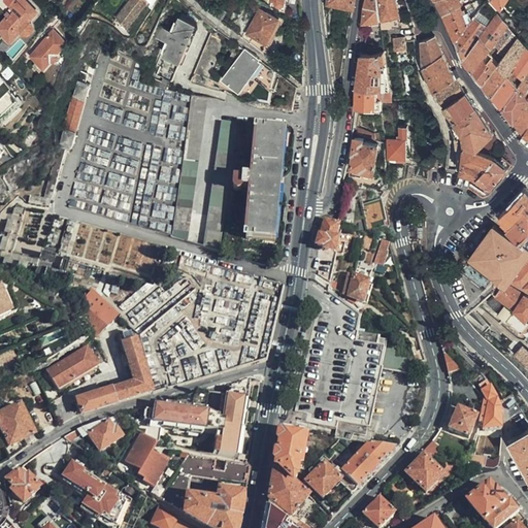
[(17,0),(1,0),(13,10),(0,26),(0,32),(10,42),(20,30),(24,33),(29,33),(32,29),(31,24),(28,21),(36,10),(24,0),(18,0),(18,1),(17,0)]
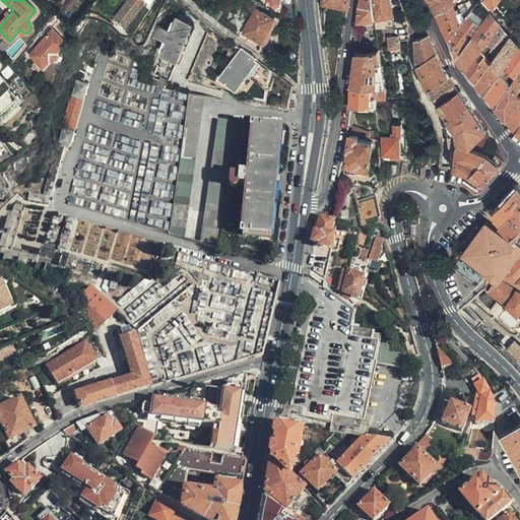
[(146,2),(144,0),(143,0),(128,0),(116,16),(127,26),(146,2)]
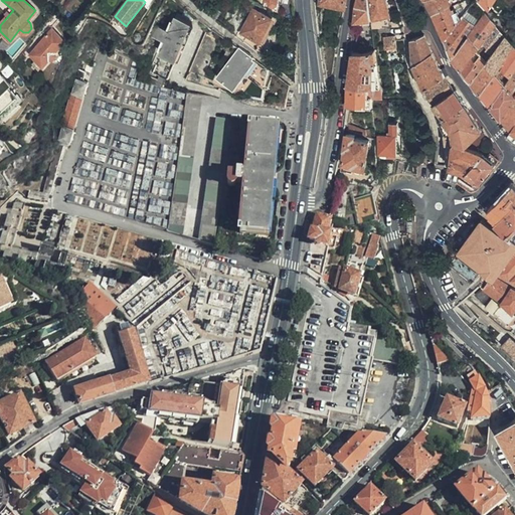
[(358,0),(356,10),(356,13),(355,23),(357,22),(365,21),(371,20),(368,0),(358,0)]
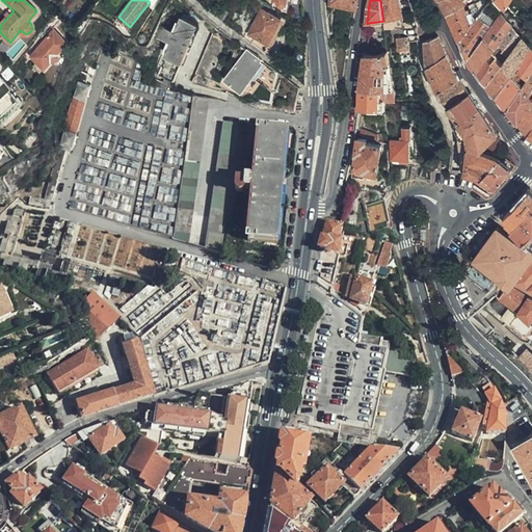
[(403,16),(397,0),(381,0),(386,21),(403,16)]
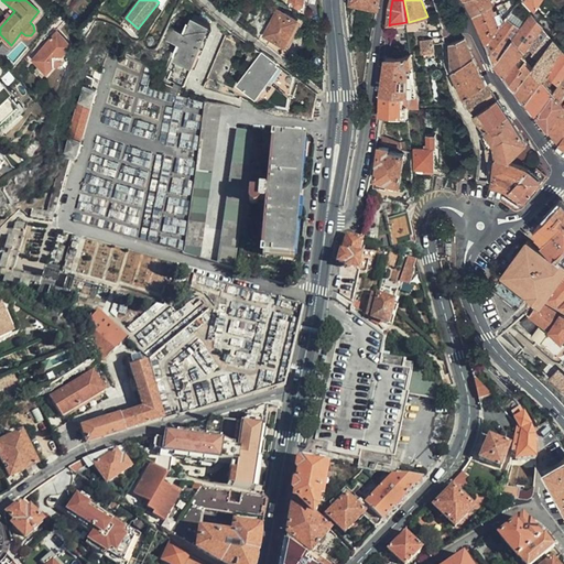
[(494,4),(491,0),(467,0),(476,17),(494,8),(492,6),(494,4)]
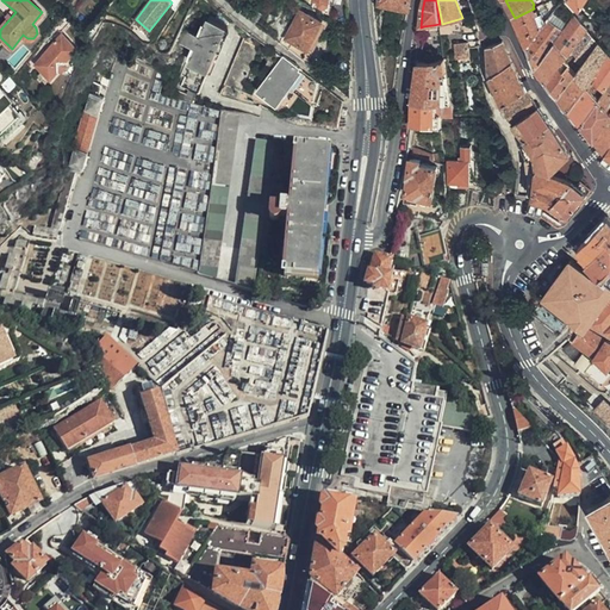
[(551,0),(548,0),(543,4),(551,14),(553,11),(556,7),(551,0)]
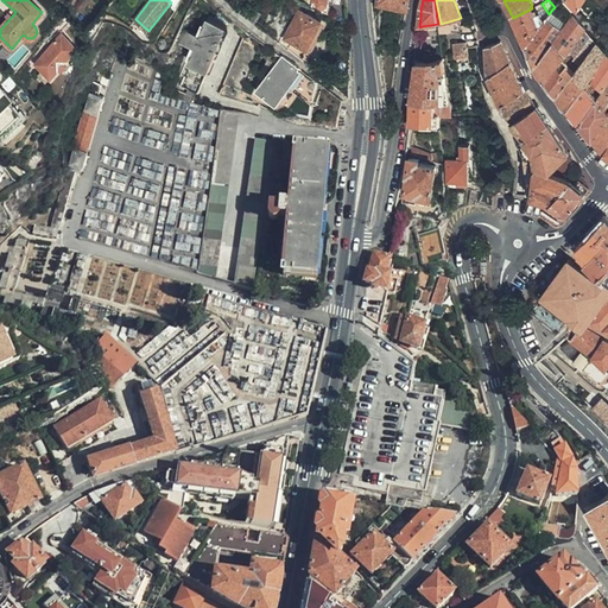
[(533,11),(532,8),(513,18),(526,45),(539,29),(533,11)]
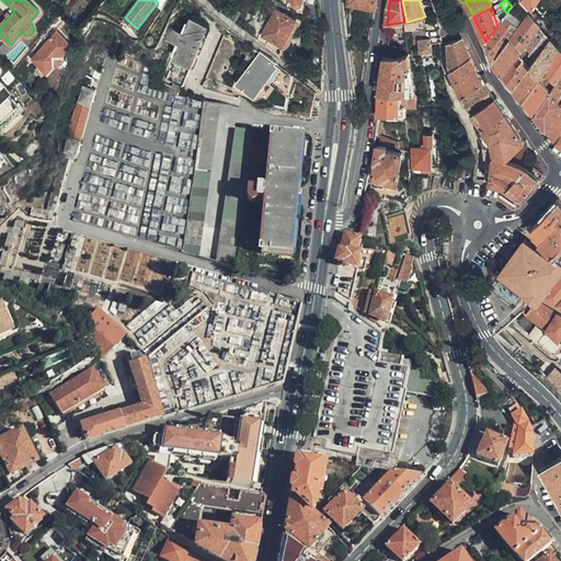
[(237,9),(231,16),(236,21),(242,12),(237,9)]
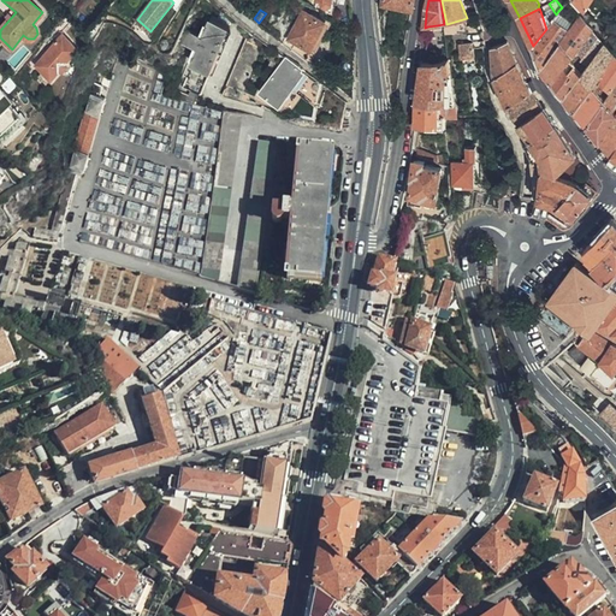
[(558,11),(556,15),(556,16),(554,18),(569,29),(574,22),(558,11)]
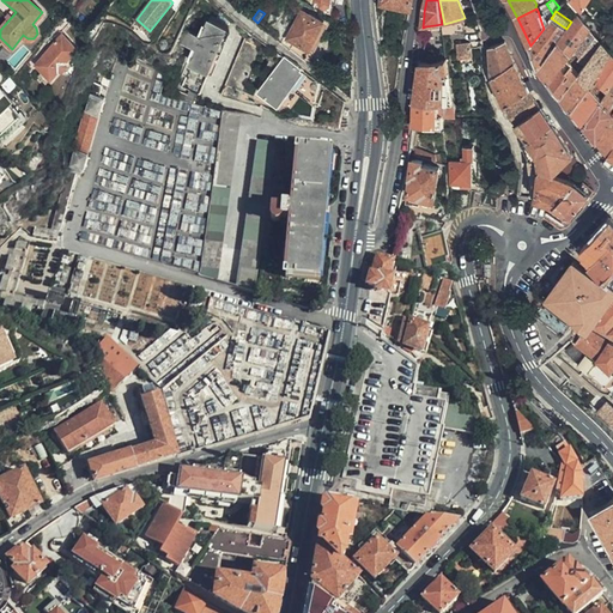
[(289,50),(302,60),(308,49),(309,49),(322,24),(302,14),(287,38),(293,42),(289,50)]
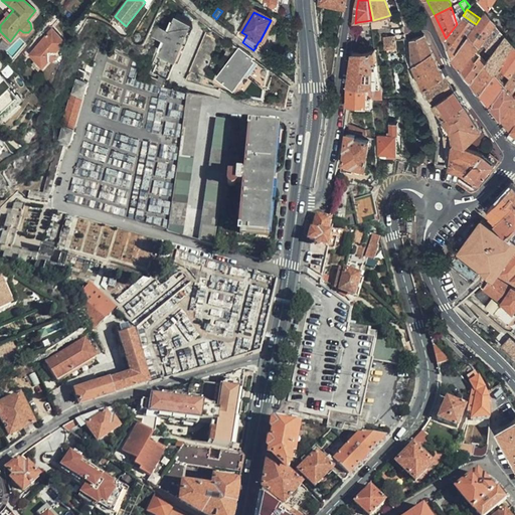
[(170,34),(164,51),(155,75),(169,80),(192,18),(178,13),(170,34)]
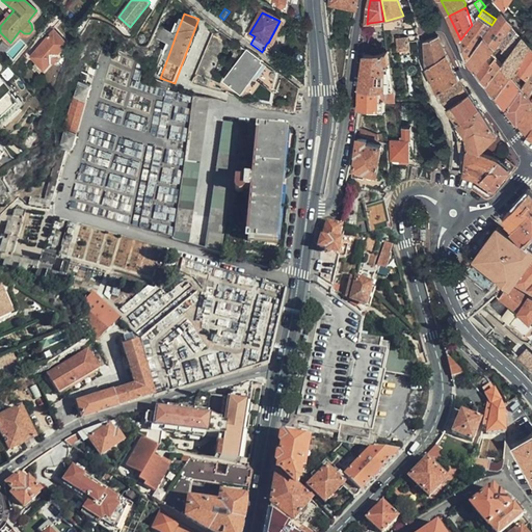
[(510,24),(500,14),(496,19),(491,25),(488,29),(483,36),(494,49),(511,26),(510,24)]
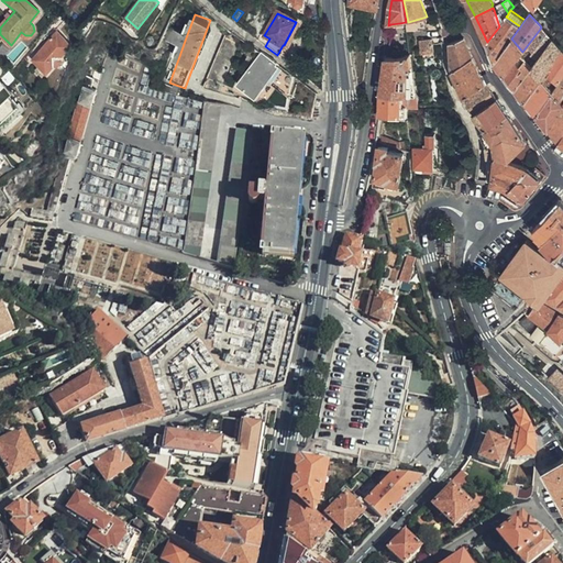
[(520,26),(506,17),(504,19),(517,31),(520,26)]
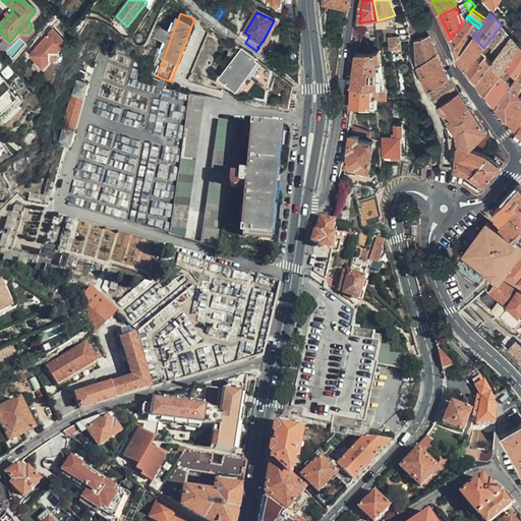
[(462,24),(451,39),(452,40),(458,56),(473,36),(478,29),(466,17),(463,22),(462,24)]
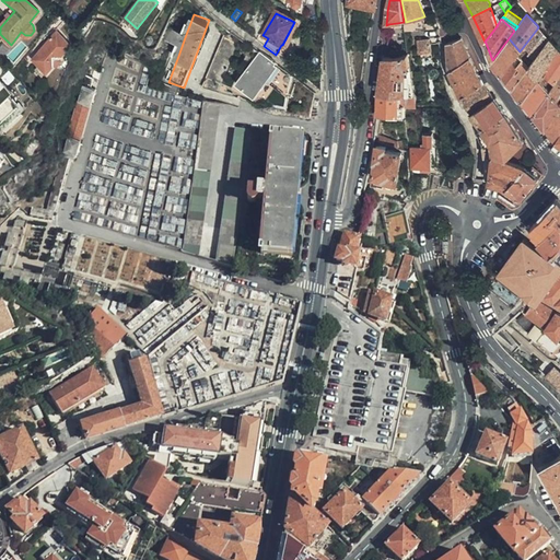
[(294,22),(282,45),(287,47),(298,24),(294,22)]
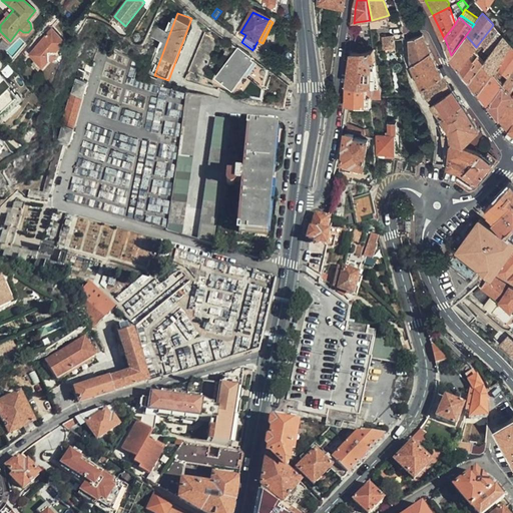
[(503,35),(493,25),(476,47),(486,58),(503,35)]
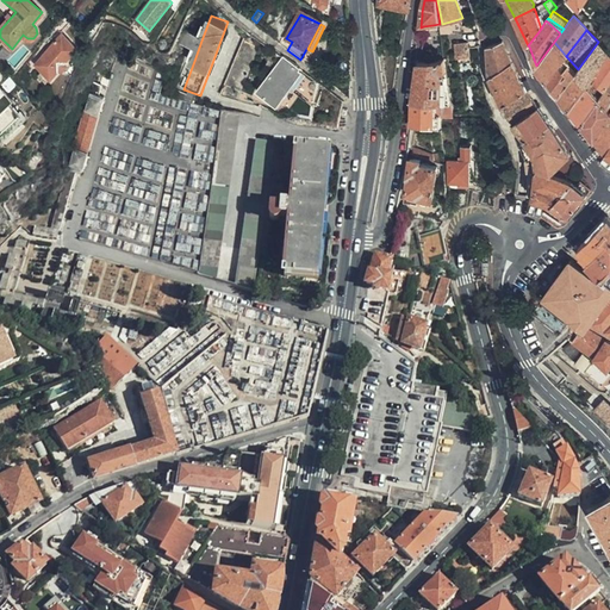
[(62,35),(35,66),(42,72),(39,75),(45,81),(48,79),(49,80),(62,64),(67,66),(70,62),(69,57),(76,48),(62,35)]
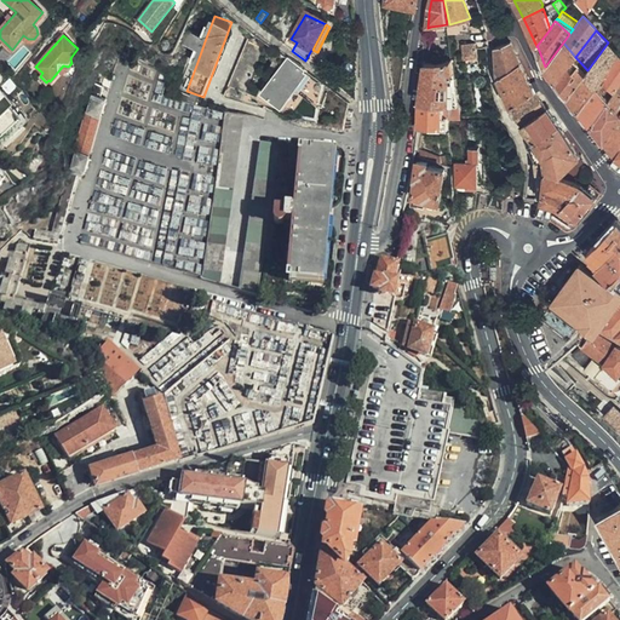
[(194,59),(197,62),(205,41),(190,35),(187,45),(199,49),(194,59)]
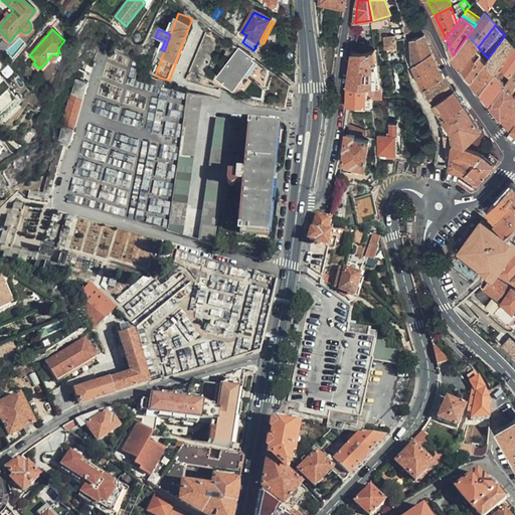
[(424,34),(415,38),(411,40),(413,65),(434,52),(424,34)]
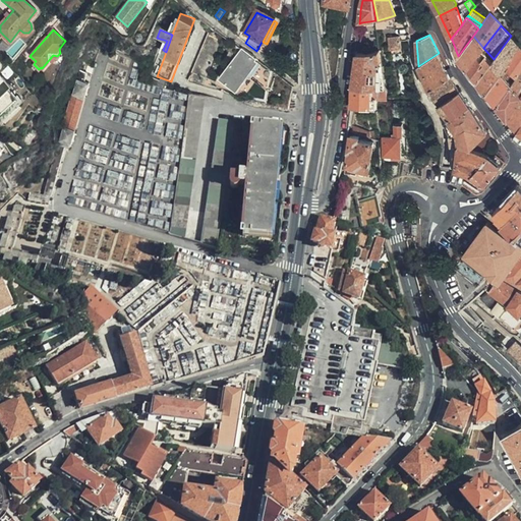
[(187,81),(204,87),(221,40),(205,36),(187,81)]
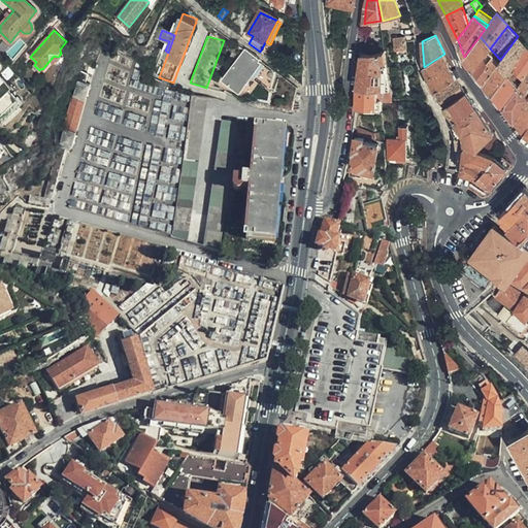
[(414,41),(414,36),(393,39),(395,52),(396,57),(407,55),(406,50),(407,50),(406,42),(414,41)]
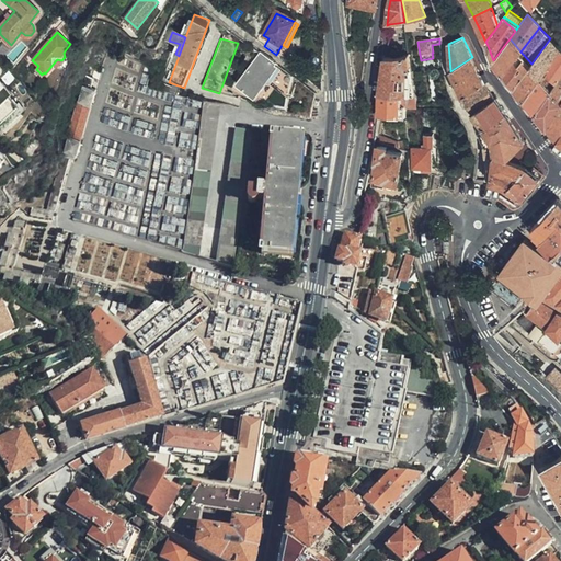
[(510,38),(493,60),(493,61),(504,73),(521,52),(510,38)]
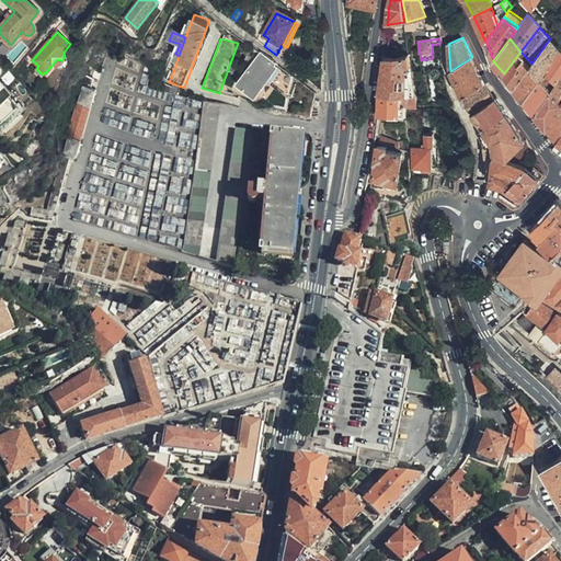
[(550,38),(531,64),(542,75),(545,72),(547,69),(560,50),(550,38)]
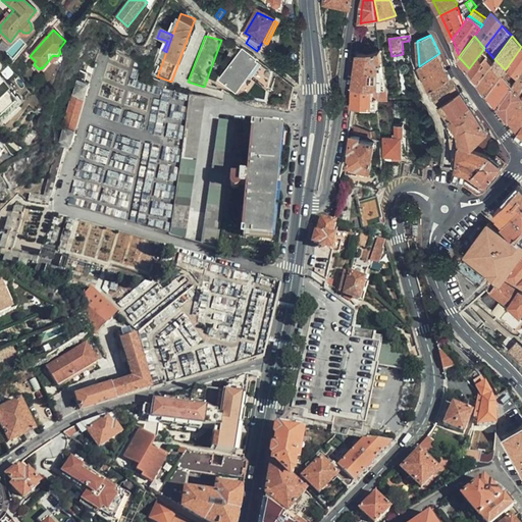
[(521,47),(509,64),(519,75),(521,70),(521,47)]
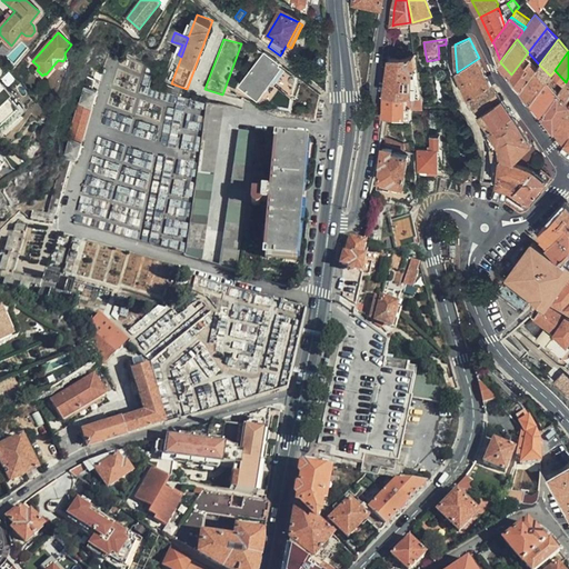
[(528,52),(511,75),(521,88),(539,65),(528,52)]
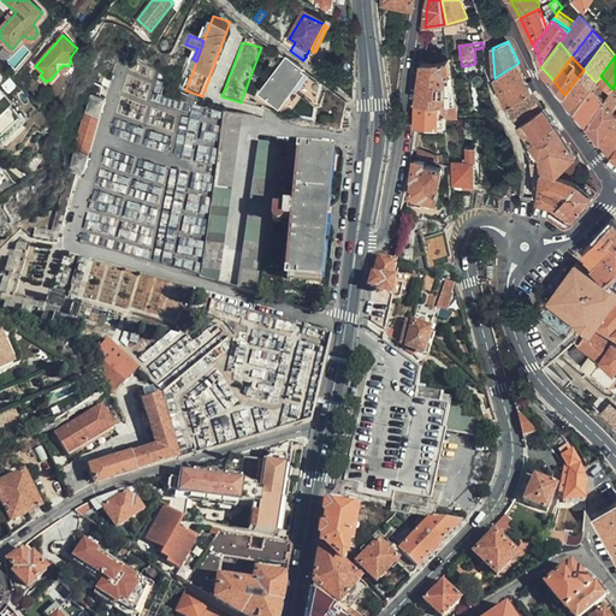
[(277,104),(303,70),(292,61),(286,58),(260,90),(277,104)]
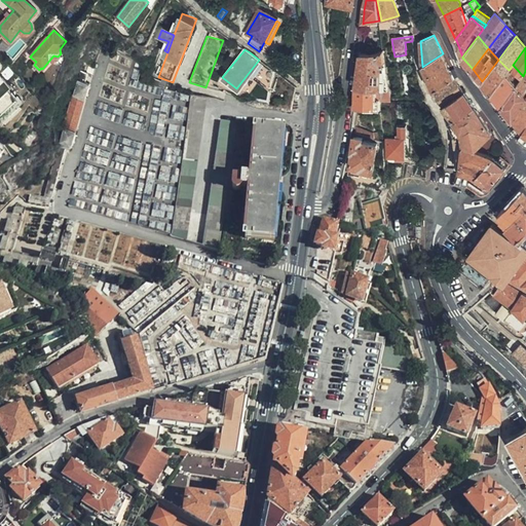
[(362,53),(354,111),(379,111),(379,102),(389,101),(383,51),(362,53)]
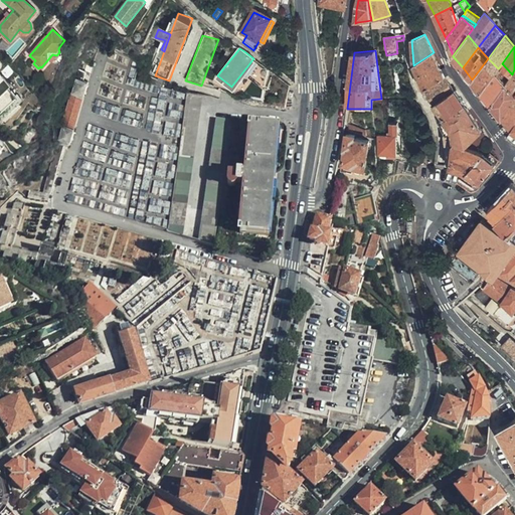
[(434,52),(413,65),(418,77),(441,67),(437,58),(434,52)]
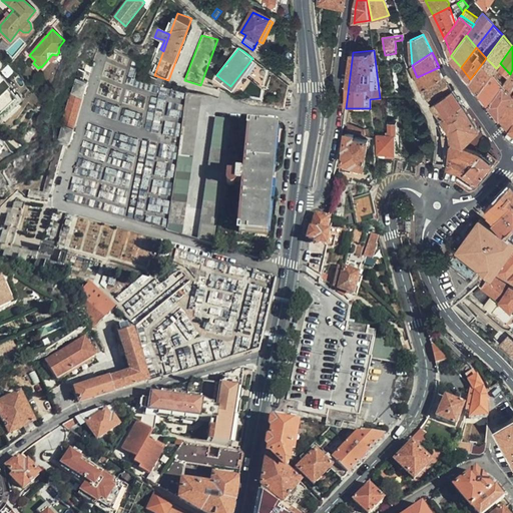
[(20,53),(9,66),(20,77),(26,69),(21,63),(26,58),(20,53)]
